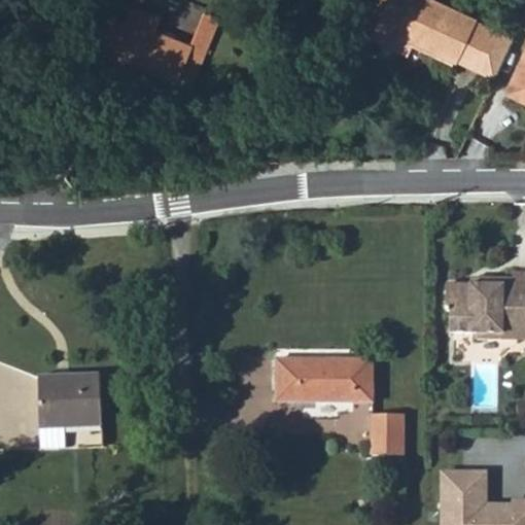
[(384,0),(377,16),(369,34),(404,50),(410,37),(458,60),(458,59),(477,20),(477,19),(435,0),(384,0)]
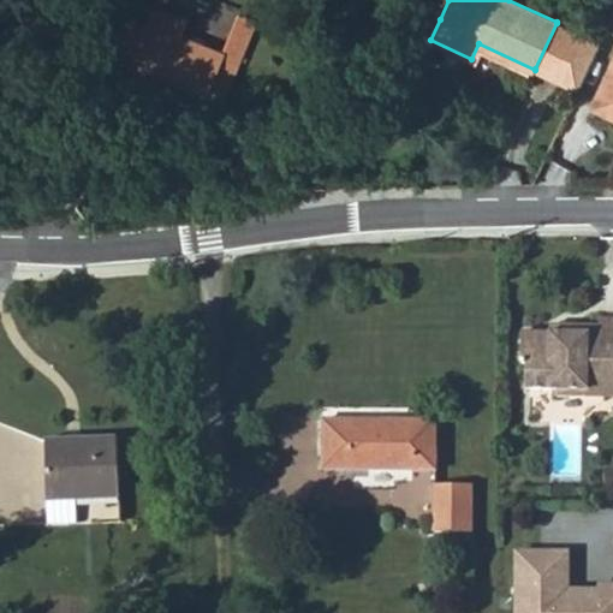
[(132,63),(204,93),(222,51),(179,34),(184,19),(155,7),(149,23),(132,63)]
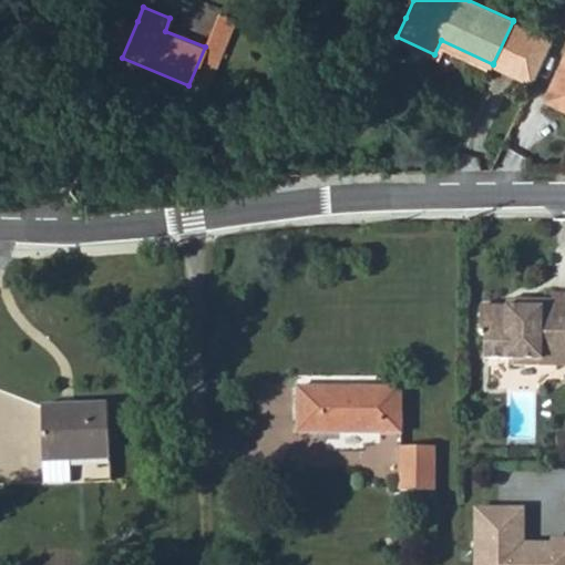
[(122,58),(137,21),(121,13),(105,51),(122,58)]
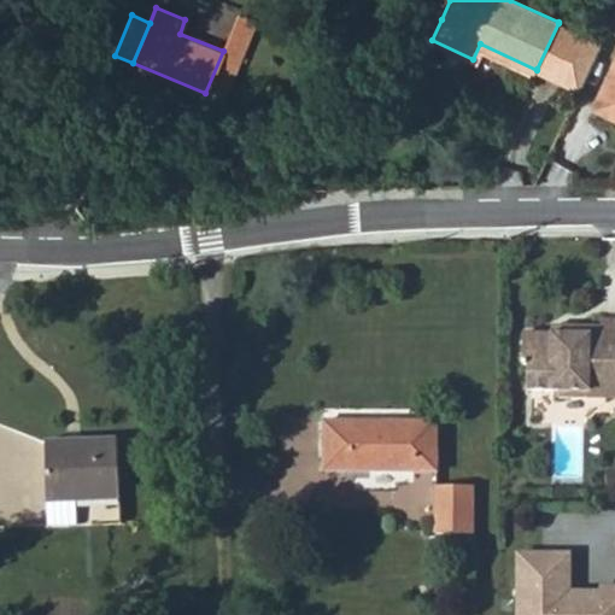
[(223,51),(241,58),(256,22),(239,15),(223,51)]
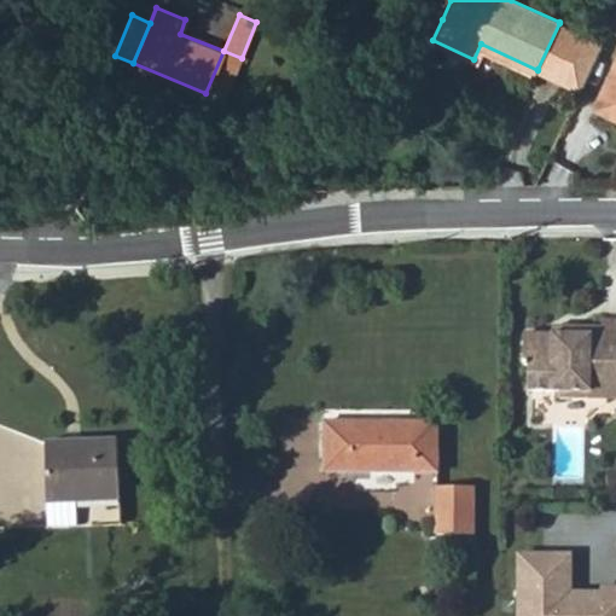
[(602,44),(559,23),(538,69),(580,88),(602,44)]
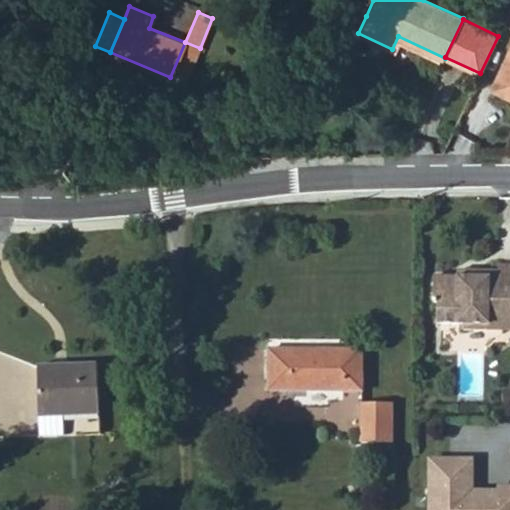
[(170,77),(183,82),(186,82),(200,48),(185,42),(170,77)]
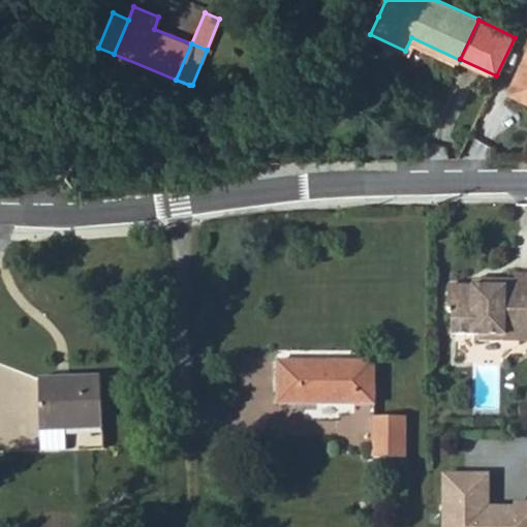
[(526,49),(505,95),(526,105),(526,49)]
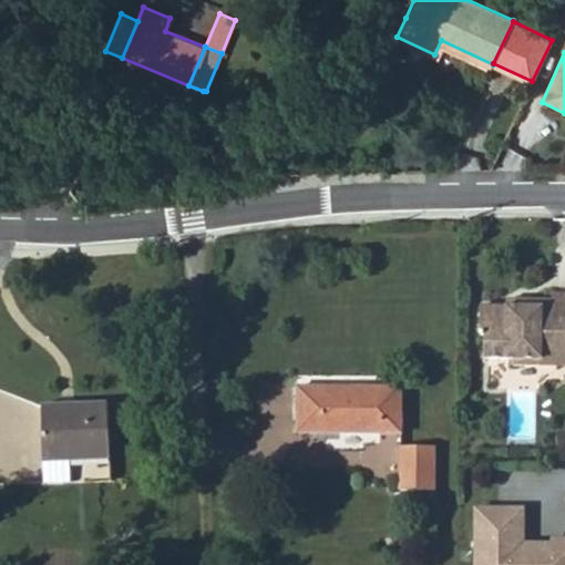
[(504,306),(476,307),(476,336),(482,336),(482,358),(512,358),(537,358),(537,365),(561,365),(561,356),(564,355),(564,291),(551,293),(551,299),(515,299),(515,306),(504,306)]
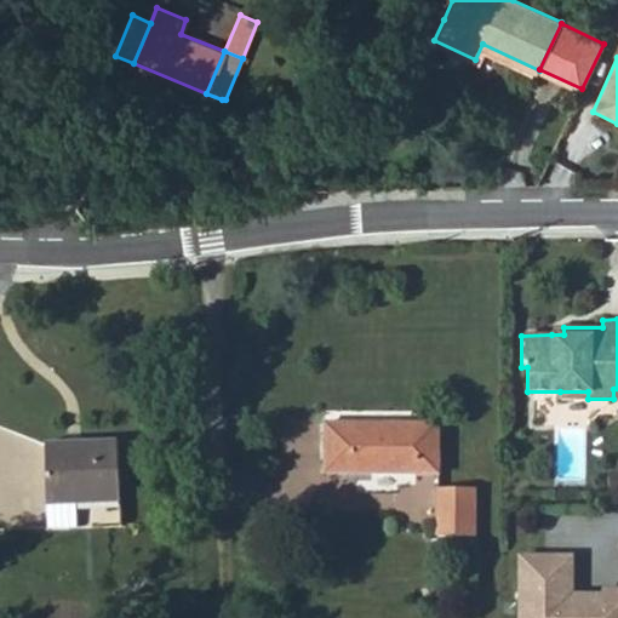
[(325,471),(436,473),(436,423),(326,423),(325,471)]
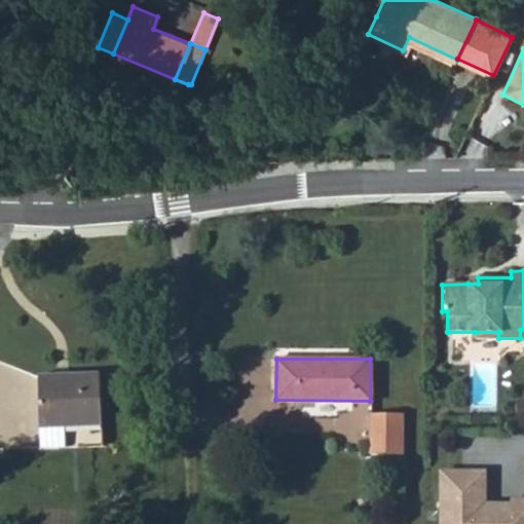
[(37,376),(39,447),(101,445),(99,375),(37,376)]
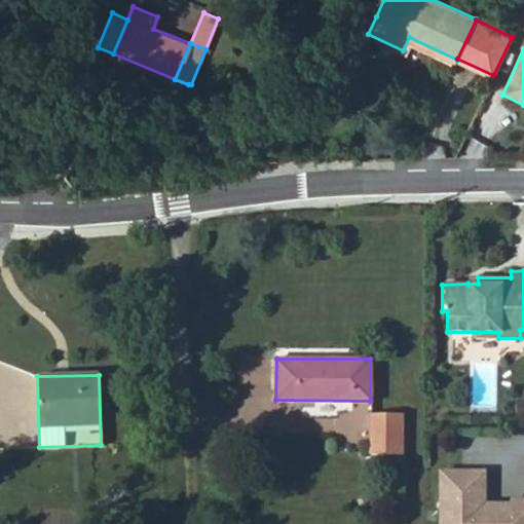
[(401,413),(371,413),(370,453),(394,453),(401,453),(401,413)]
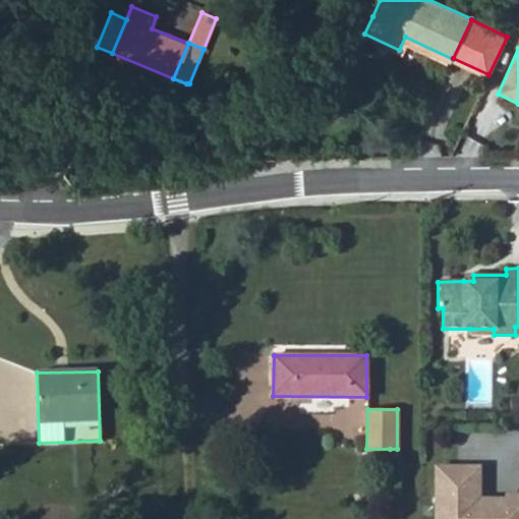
[(477,466),(433,465),(431,518),(518,518),(518,495),(504,496),(504,501),(476,501),(477,466)]
